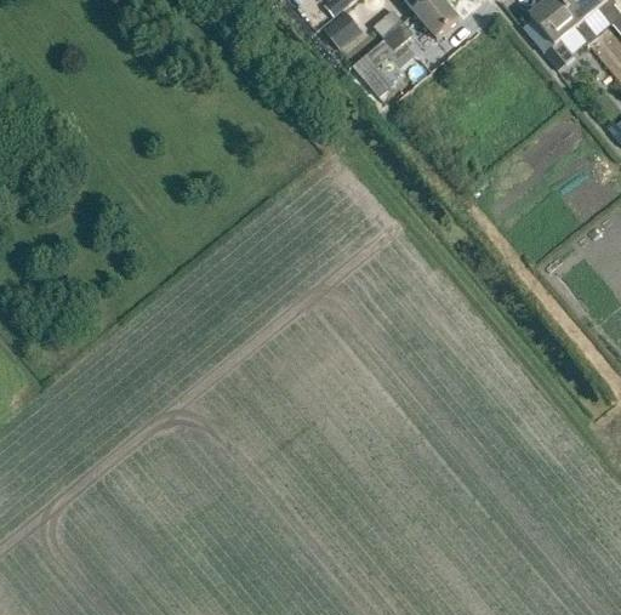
[(329,0),(320,7),(331,20),(353,0),(329,0)]
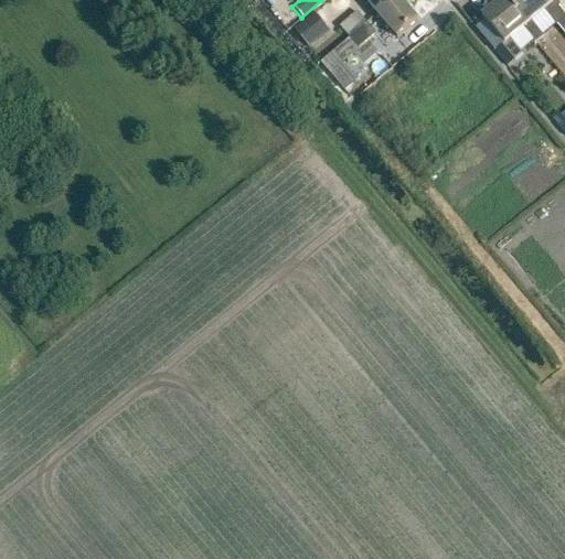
[(366,0),(376,11),(388,0),(366,0)]
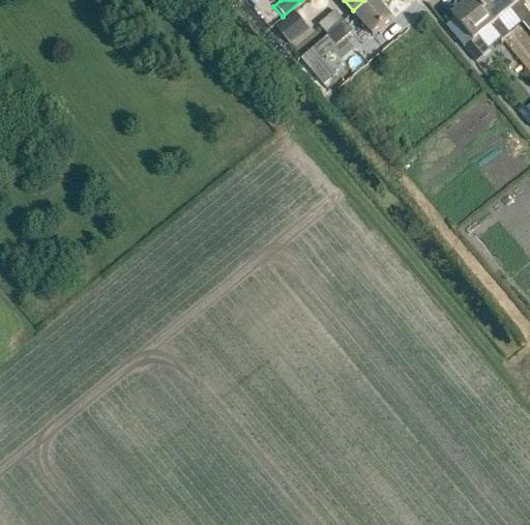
[(364,0),(353,10),(373,33),(391,17),(377,0),(364,0)]
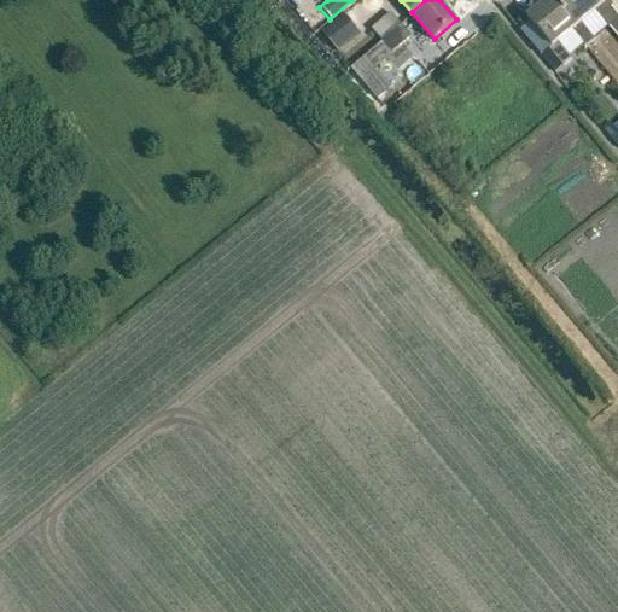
[(548,46),(563,63),(571,56),(558,39),(572,28),(576,24),(555,0),(544,0),(528,15),(551,44),(548,46)]
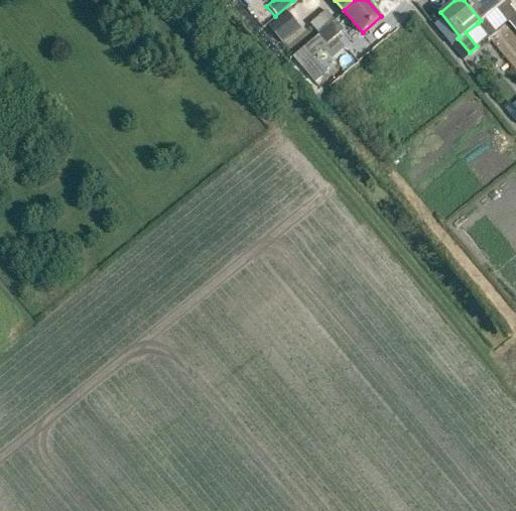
[(481,20),(478,23),(489,36),(496,30),(485,17),(497,7),(500,4),(496,0),(464,0),(481,20)]
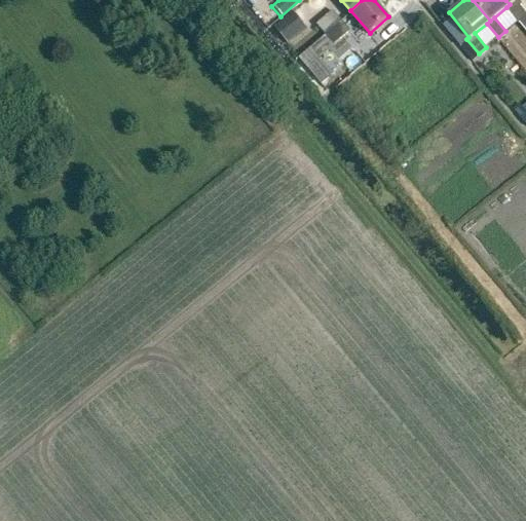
[(505,0),(510,4),(506,7),(518,21),(525,14),(518,5),(522,2),(520,0),(505,0)]
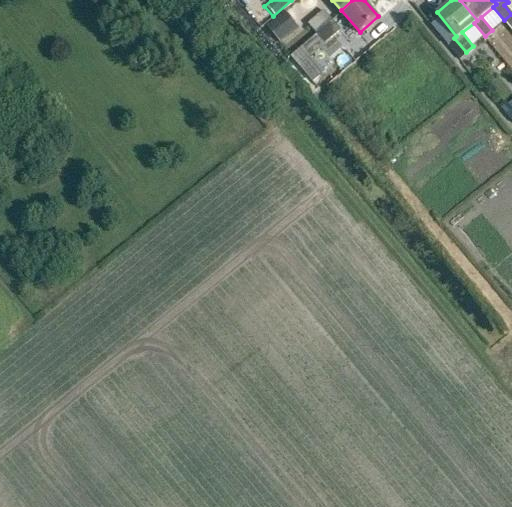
[(324,7),(308,20),(317,31),(332,18),(324,7)]
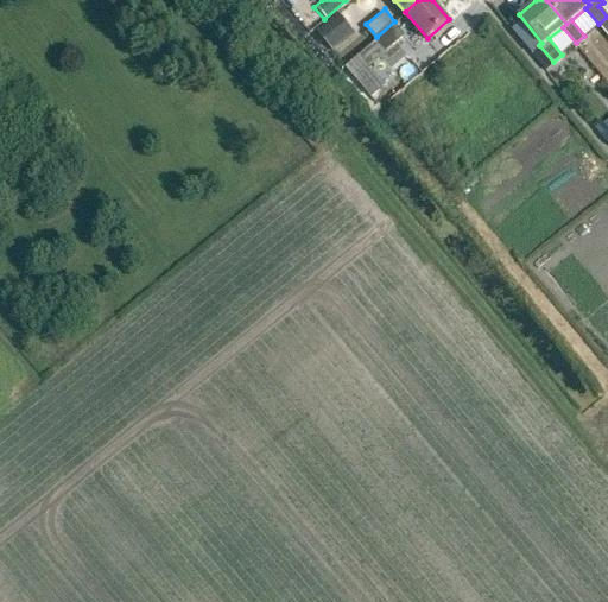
[(339,11),(317,30),(334,49),(355,31),(339,11)]
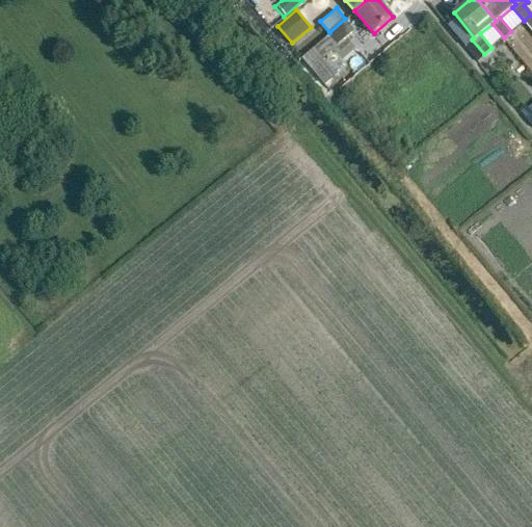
[(353,28),(345,19),(329,32),(337,42),(353,28)]
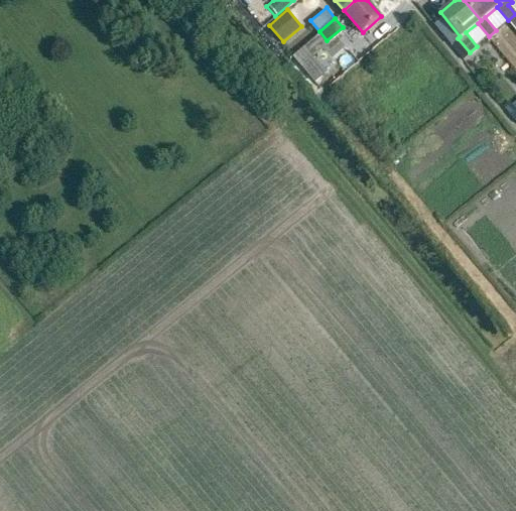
[(327,40),(319,31),(293,53),(314,79),(323,72),(327,69),(313,54),(329,42),(327,40)]
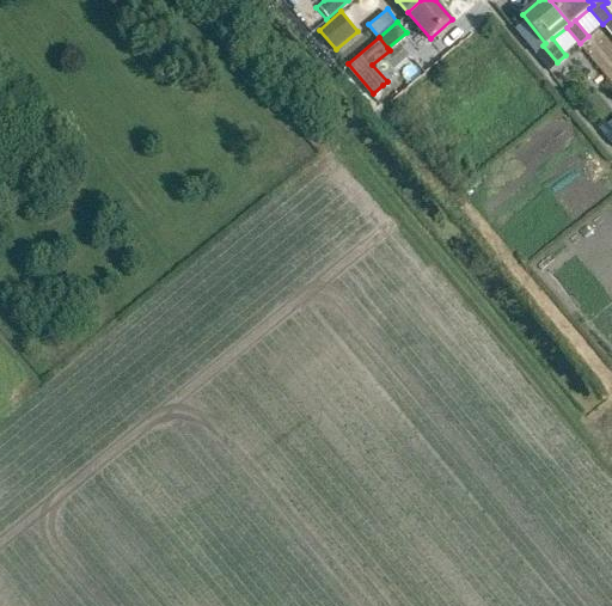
[(611,234),(594,246),(605,263),(611,259),(611,234)]
